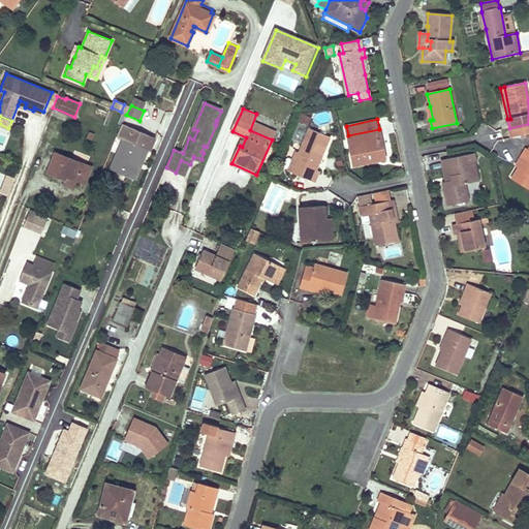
[(155,137),(123,124),(117,136),(124,139),(112,169),(132,178),(136,167),(145,148),(148,150),(150,150),(155,137)]
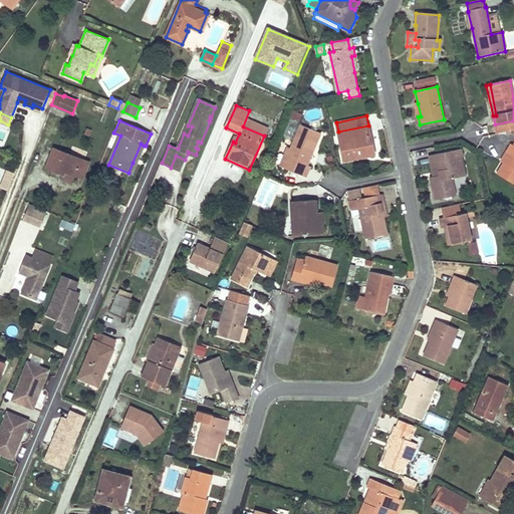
[(513,120),(495,124),(497,135),(513,131),(513,120)]
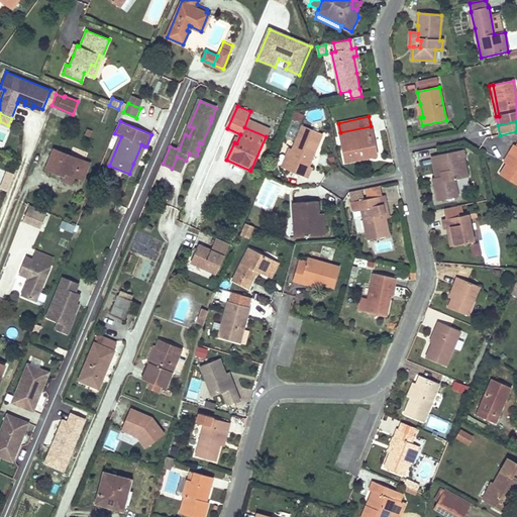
[(322,133),(303,125),(292,150),(285,168),(308,178),(312,168),(309,167),(322,133)]
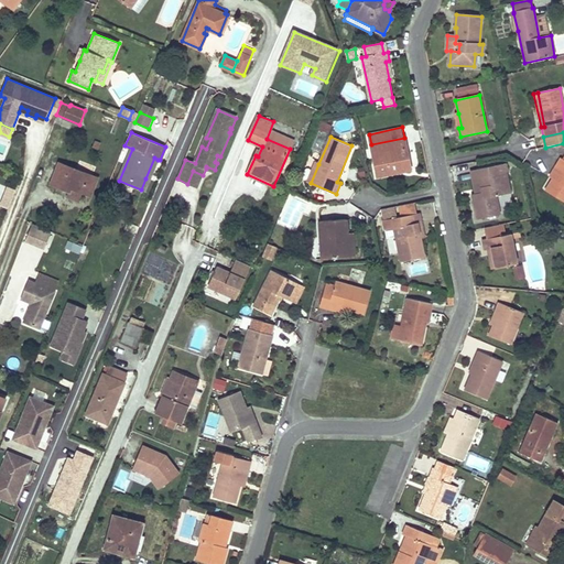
[(404,138),(371,144),(378,177),(412,170),(404,138)]
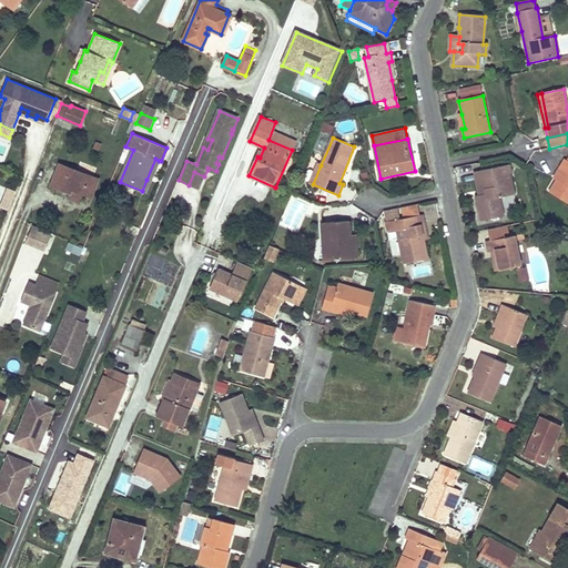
[(159,161),(155,159),(146,180),(150,181),(159,161)]
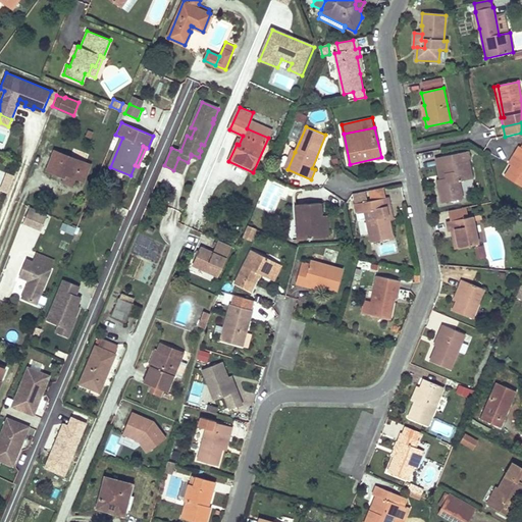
[(519,147),(515,153),(518,155),(512,165),(505,176),(521,187),(521,147),(521,148),(519,147)]
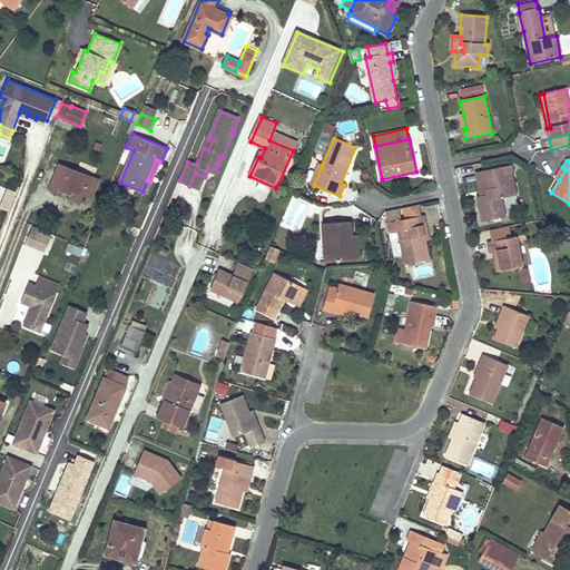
[(310,184),(314,185),(322,166),(318,165),(310,184)]
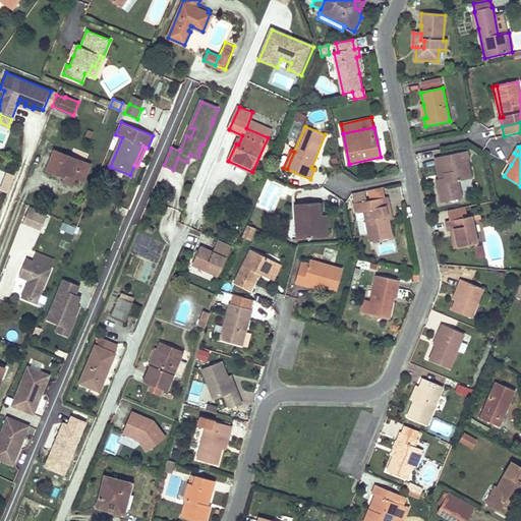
[(63,177),(64,173),(76,178),(83,181),(90,165),(54,152),(47,170),(63,177)]
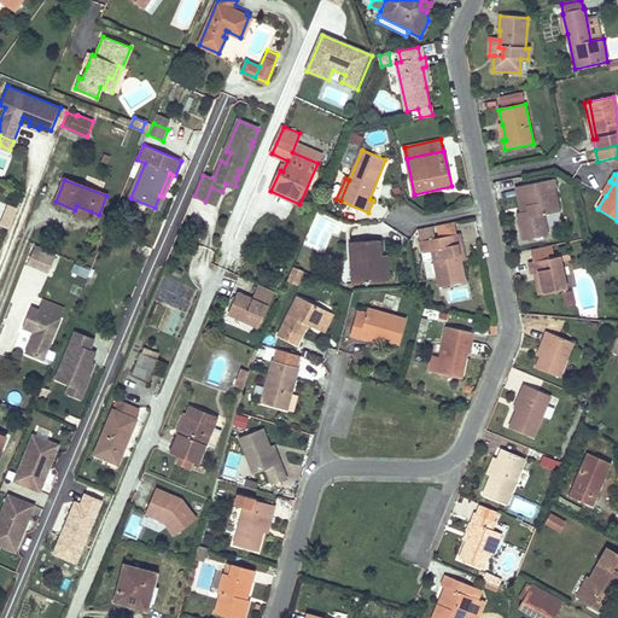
[(560,213),(555,188),(551,190),(549,181),(523,186),(529,211),(520,213),(517,214),(523,242),(548,237),(544,216),(560,213)]
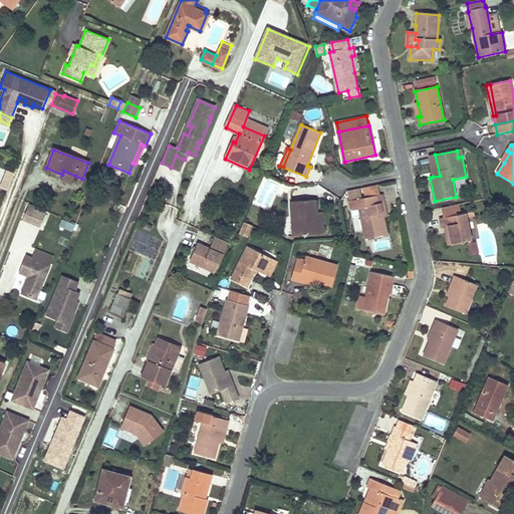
[(510,153),(507,151),(501,162),(504,163),(510,153)]
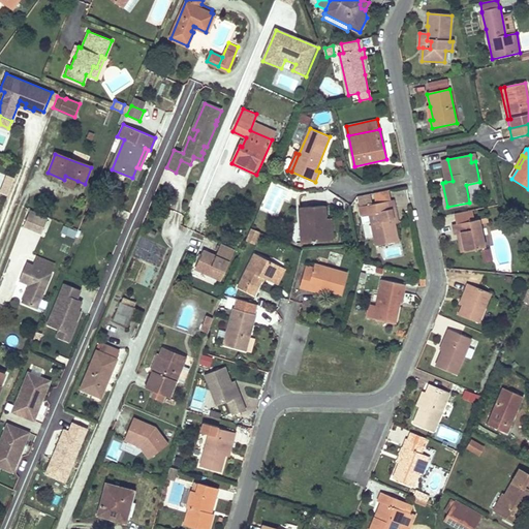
[(447,159),(441,161),(445,182),(453,181),(447,159)]
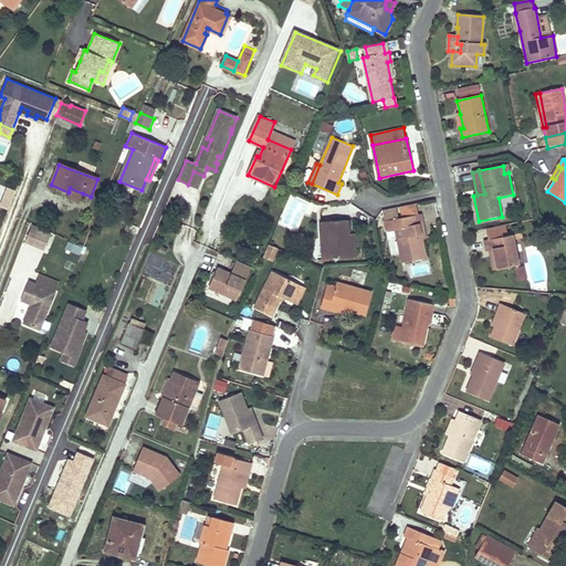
[(194,171),(188,185),(198,188),(203,176),(194,171)]
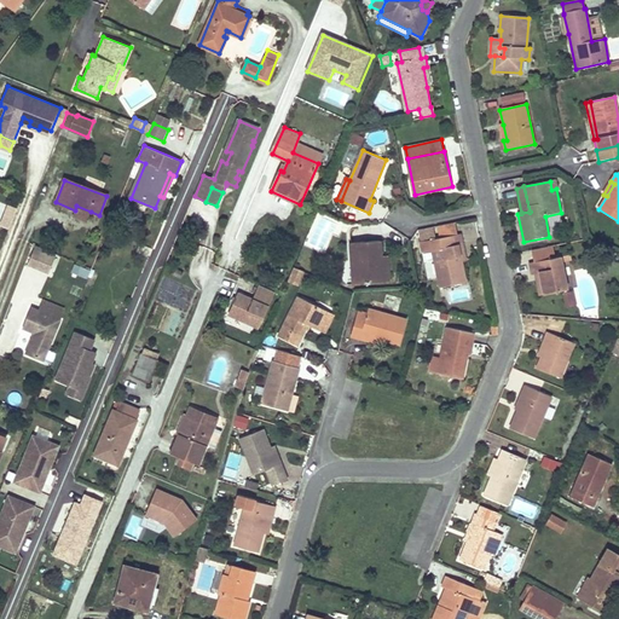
[(329,232),(325,230),(328,223),(319,219),(311,244),(324,248),(329,232)]
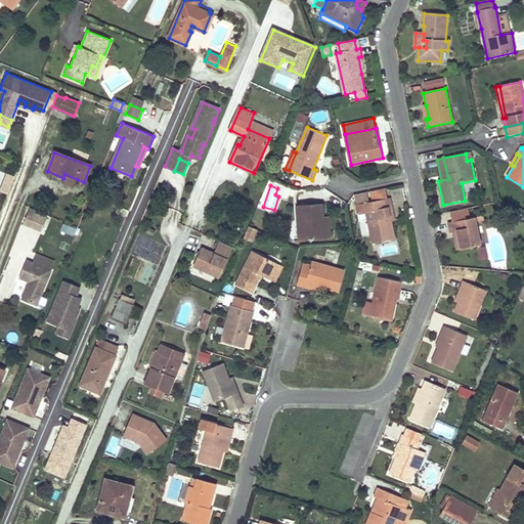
[(391,221),(388,207),(392,206),(390,198),(374,201),(356,205),(357,212),(366,211),(373,243),(394,238),(391,221)]
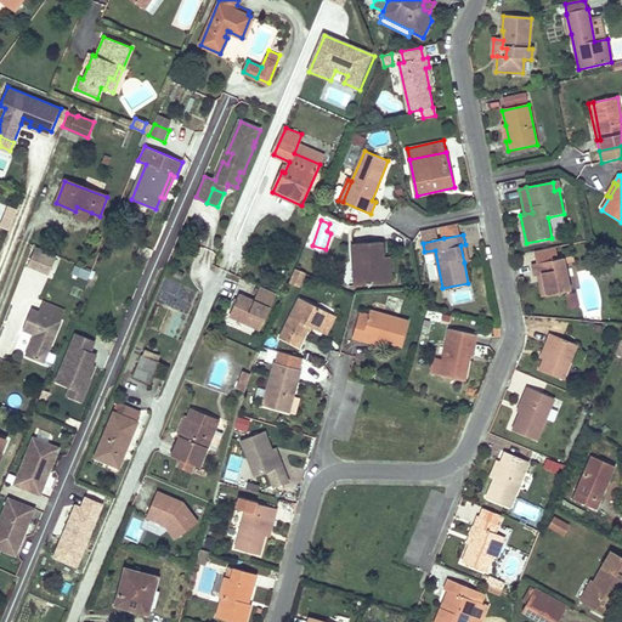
[(58,249),(38,241),(30,259),(51,267),(58,249)]
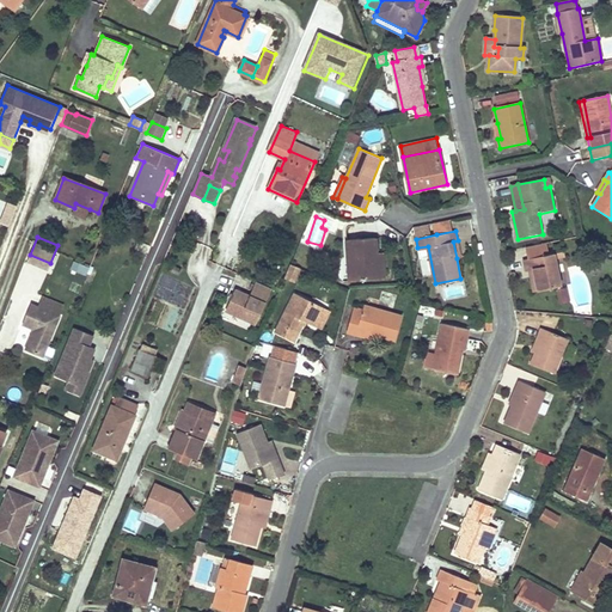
[(379,276),(378,254),(375,238),(347,240),(350,279),(379,276)]
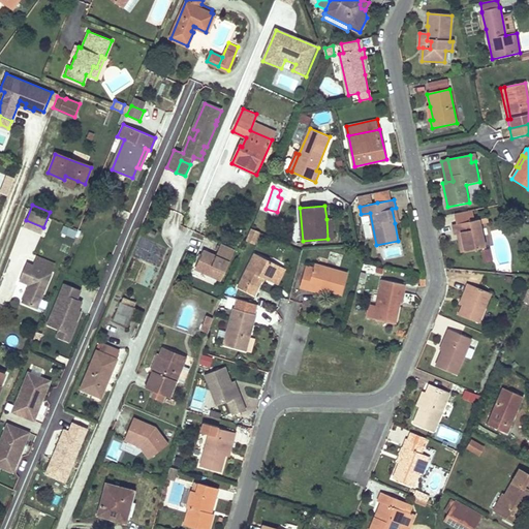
[(455,234),(458,234),(461,232),(465,252),(485,248),(479,220),(453,225),(455,234)]
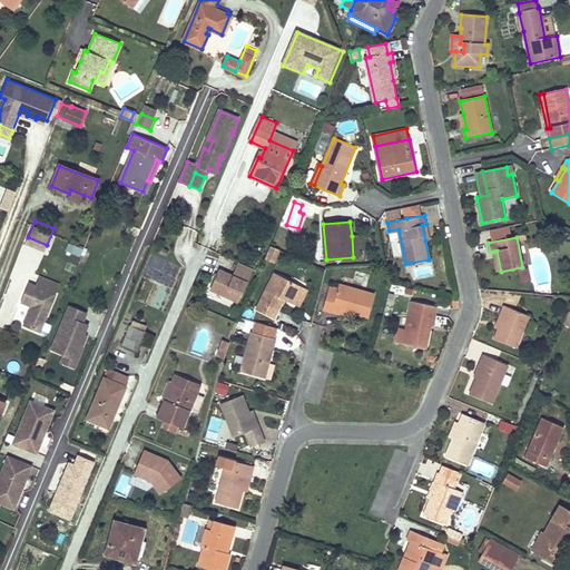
[(67,245),(66,254),(81,256),(82,248),(67,245)]
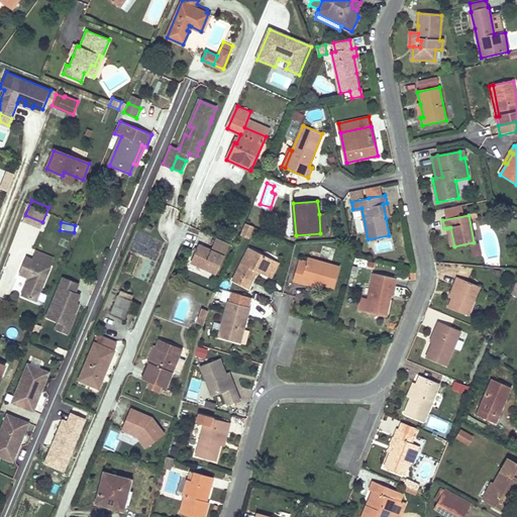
[(249,238),(254,227),(245,223),(240,235),(249,238)]
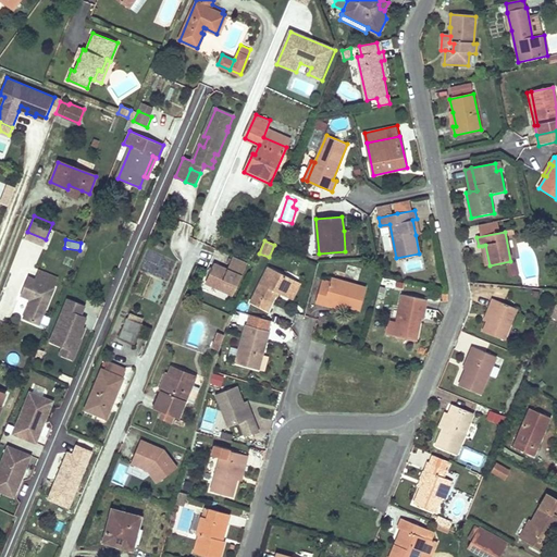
[(233,295),(246,262),(233,256),(227,270),(214,263),(206,283),(233,295)]
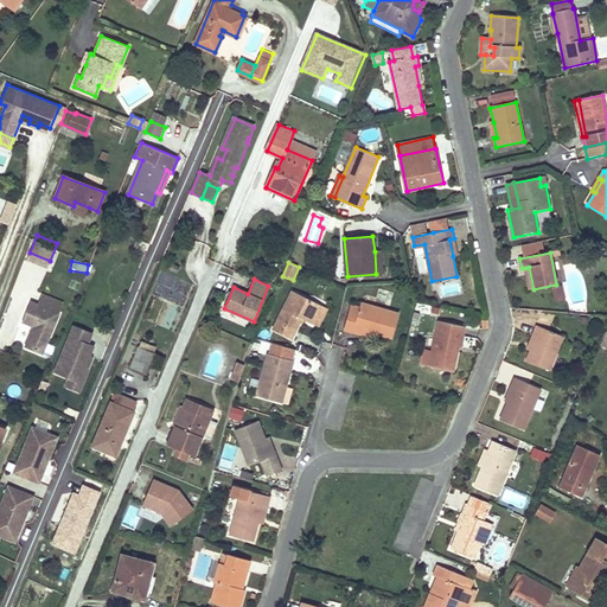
[(440,286),(442,295),(461,292),(459,282),(440,286)]
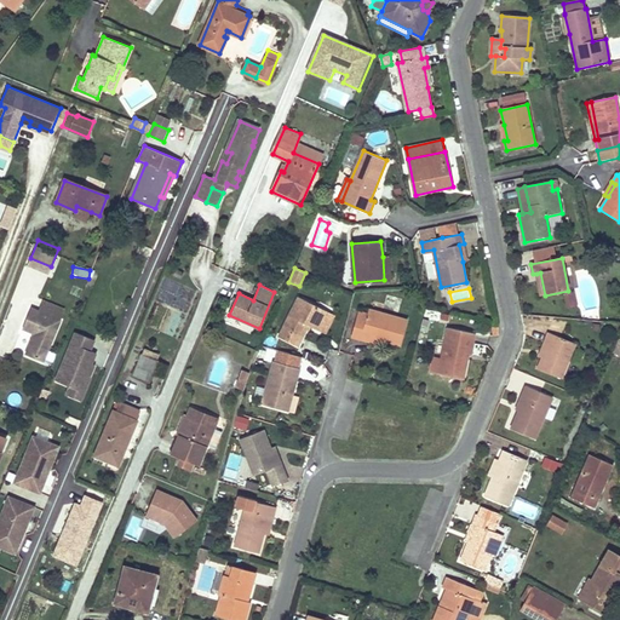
[(320,331),(329,313),(298,297),(279,337),(298,346),(309,325),(320,331)]
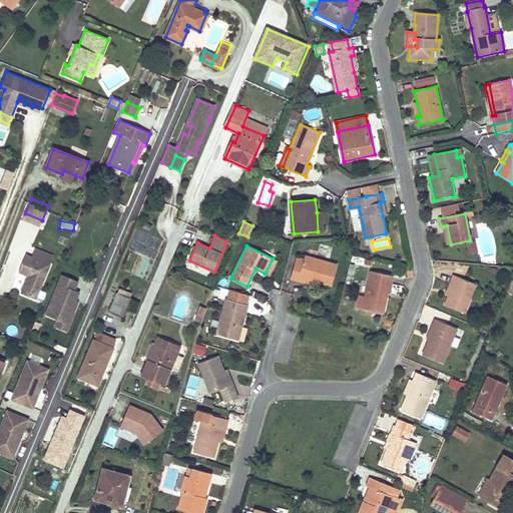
[(49,266),(53,257),(36,248),(32,259),(49,266)]
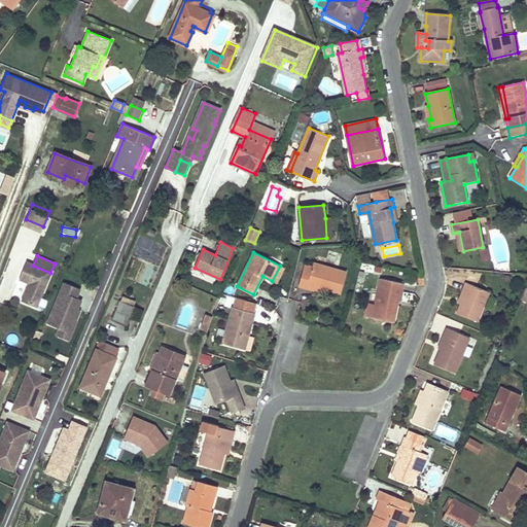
[(36,309),(51,273),(50,273),(33,266),(27,262),(20,280),(29,284),(22,302),(36,309)]
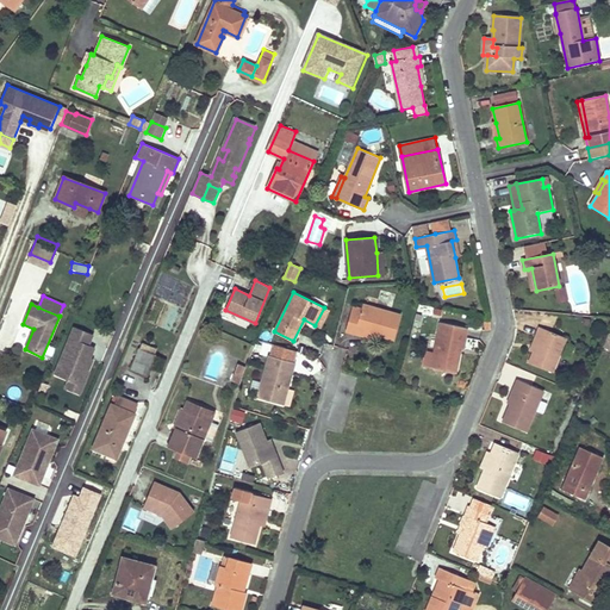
[(377,309),(365,305),(363,310),(354,309),(347,332),(356,336),(358,330),(380,337),(393,341),(400,315),(377,309)]
